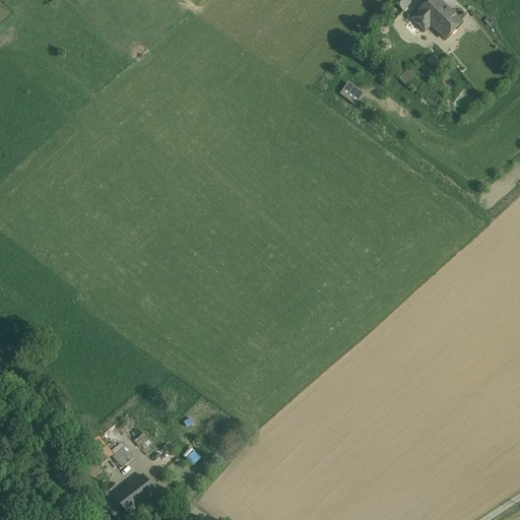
[(396,0),(394,3),(403,12),(414,0),(396,0)]
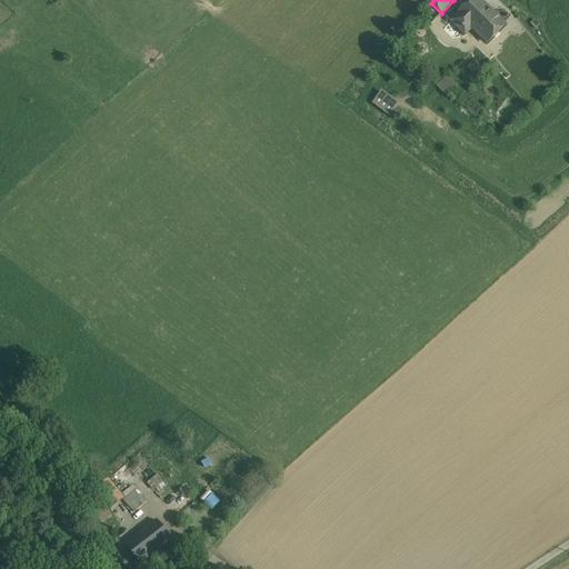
[(479,0),(471,0),(457,15),(451,21),(465,35),(471,28),(488,43),(506,26),(479,0)]
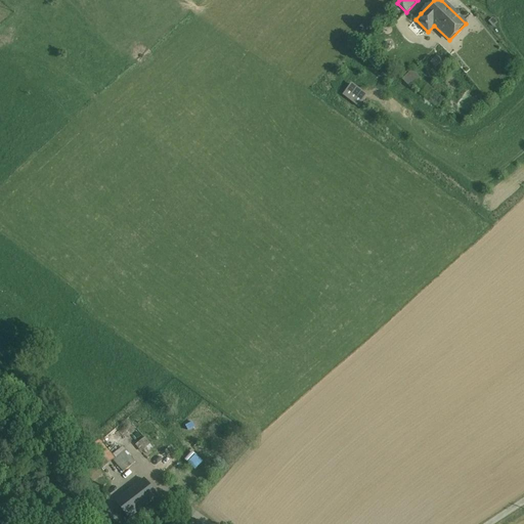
[(431,60),(434,67),(442,62),(439,56),(431,60)]
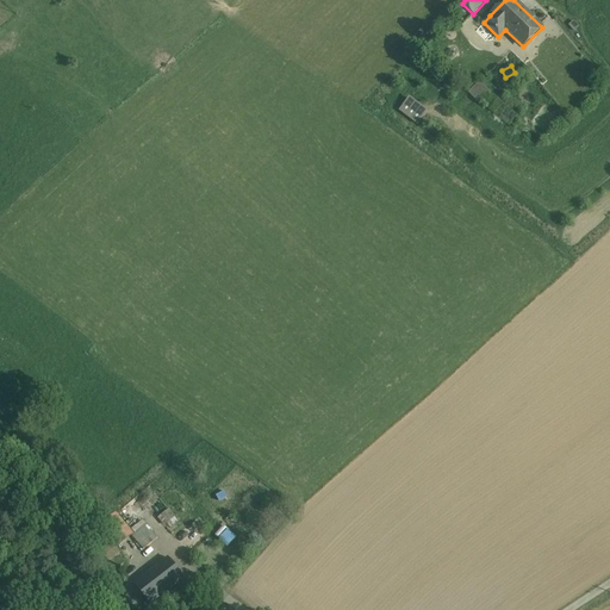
[(479,80),(468,91),(477,100),(489,91),(479,80)]
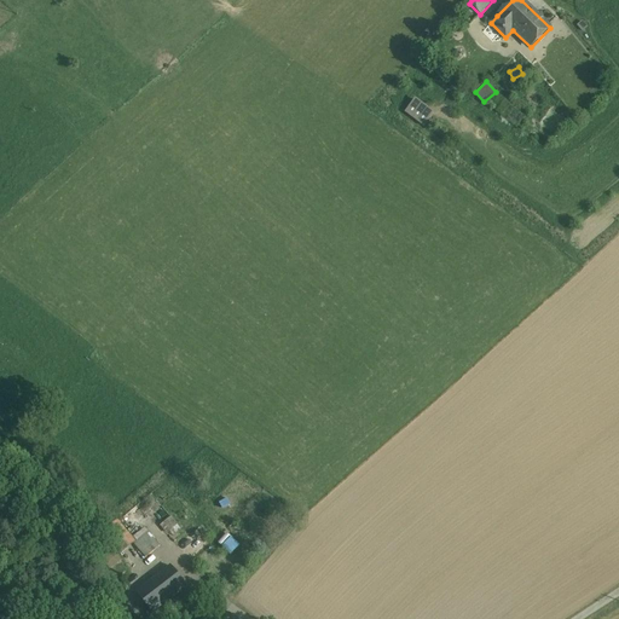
[(435,116),(416,102),(405,115),(424,129),(435,116)]
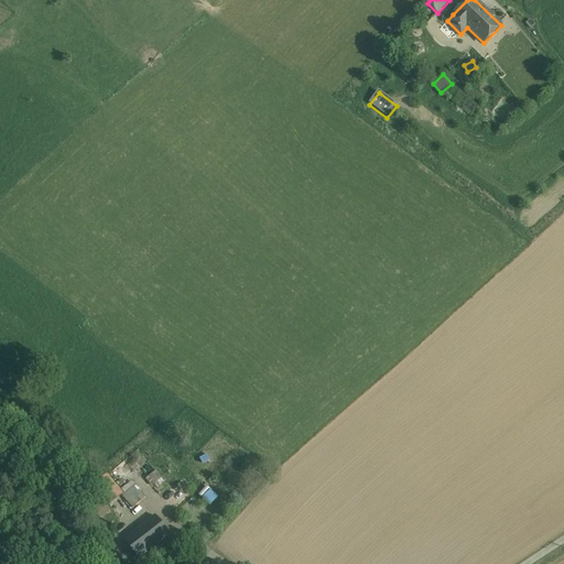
[(156,469),(145,477),(151,485),(162,476),(156,469)]
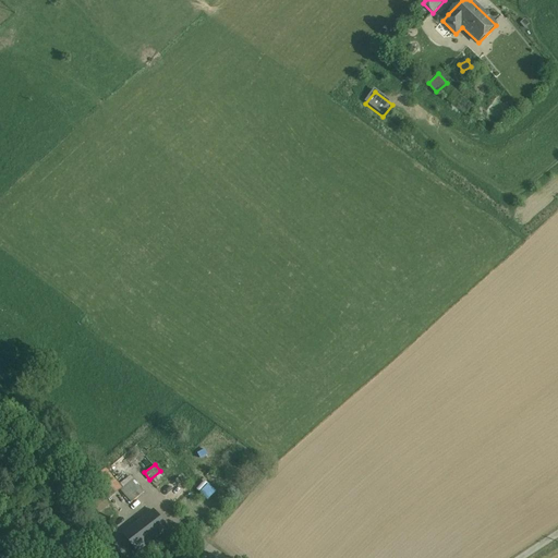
[(106,471),(95,481),(109,497),(120,488),(112,480),(106,471)]
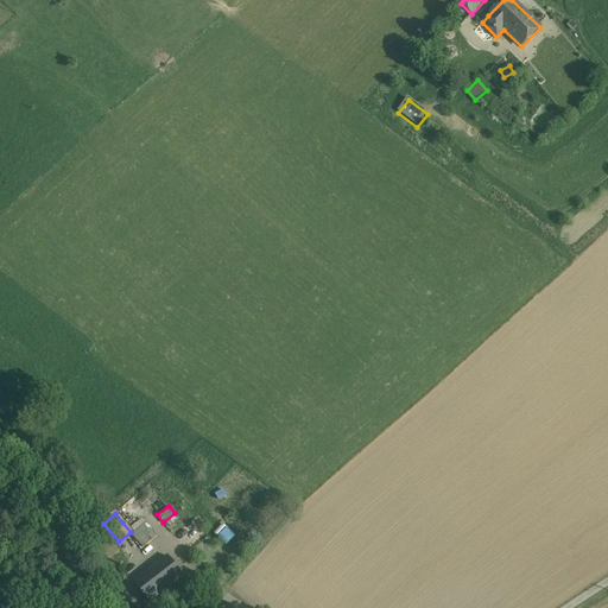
[(146,523),(132,534),(143,549),(157,537),(146,523)]
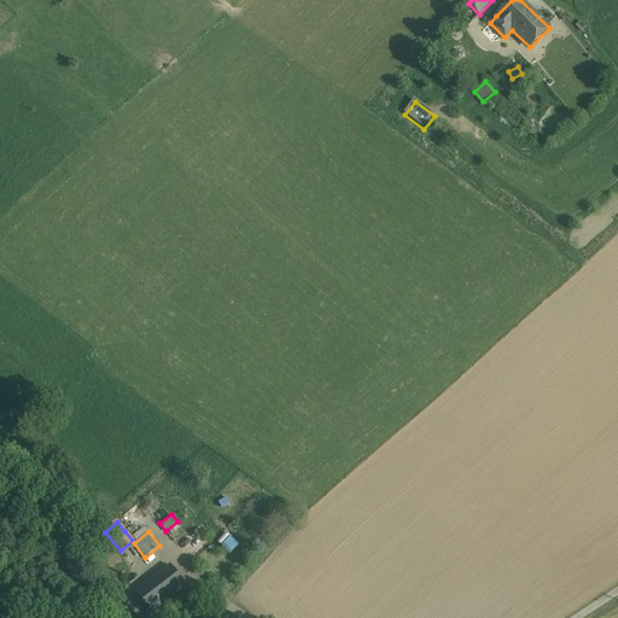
[(170,566),(136,592),(152,612),(185,587),(170,566)]
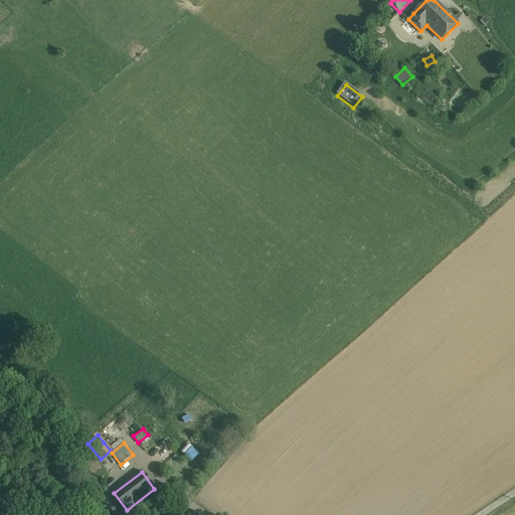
[(89,480),(83,484),(95,498),(100,493),(89,480)]
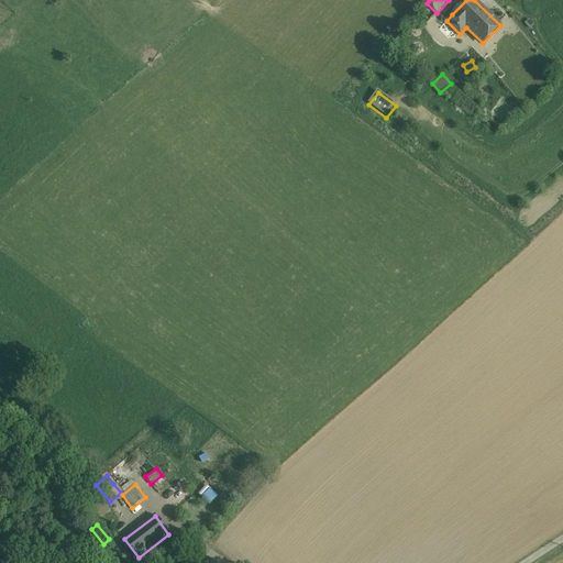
All buildings are outlined.
